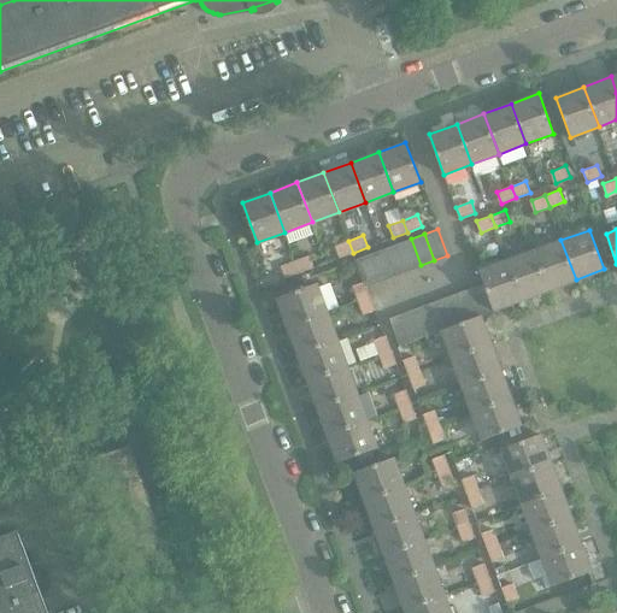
[(421,265),(411,239),(397,245),(406,271),(421,265)]
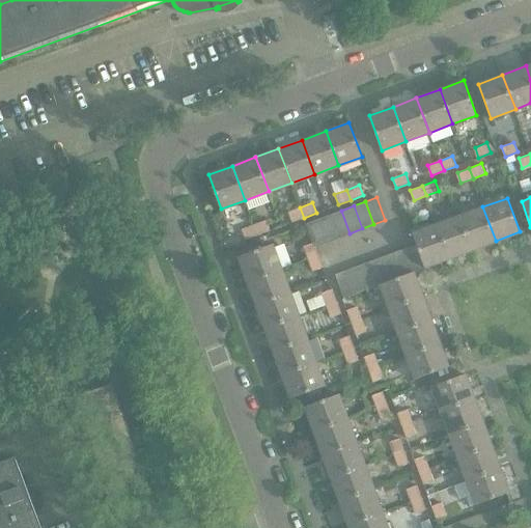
[(472,249),(496,241),(482,206),(459,215),(472,249)]
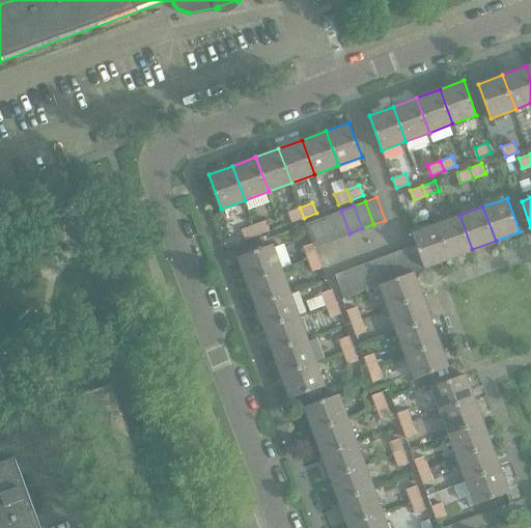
[(304,218),(300,207),(287,212),(291,222),(304,218)]
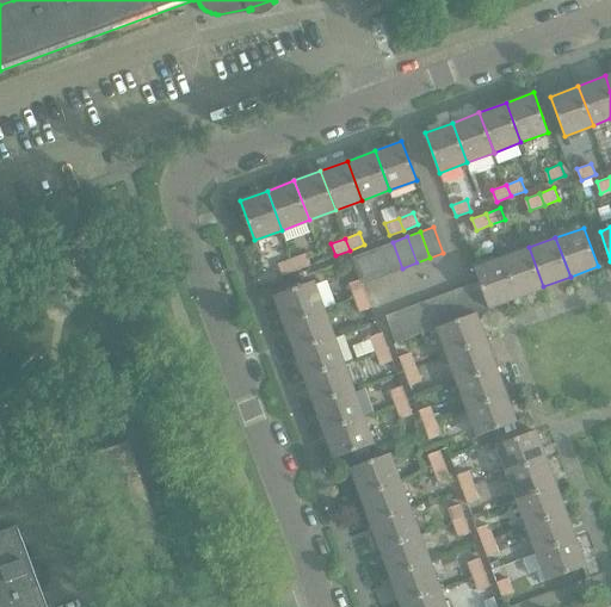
[(402,268),(393,242),(380,247),(389,273),(402,268)]
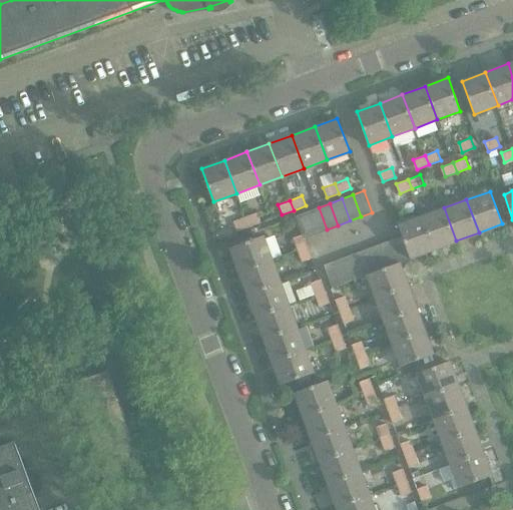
[(327,229),(319,207),(308,211),(316,233),(327,229)]
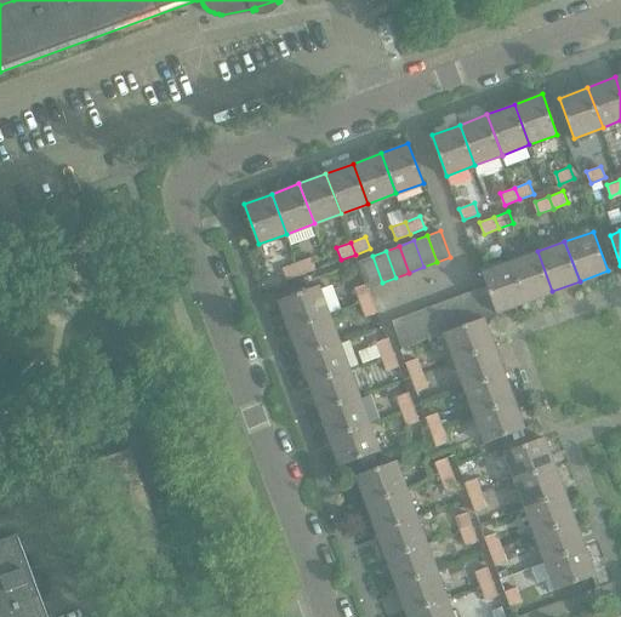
[(537,251),(511,261),(525,301),(552,291),(537,251)]
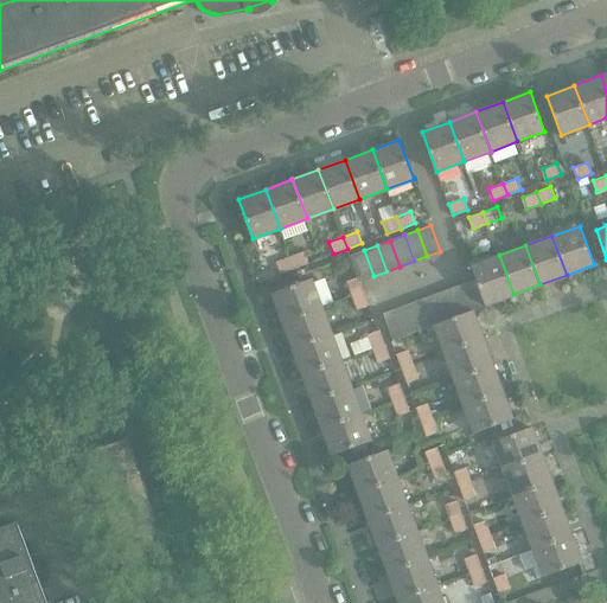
[(364,250),(352,255),(360,277),(362,281),(374,276),(364,250)]
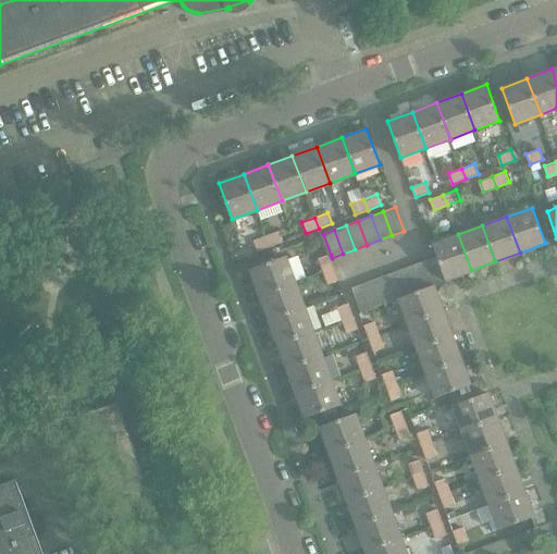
[(271,247),(283,243),(280,232),(267,237),(271,247)]
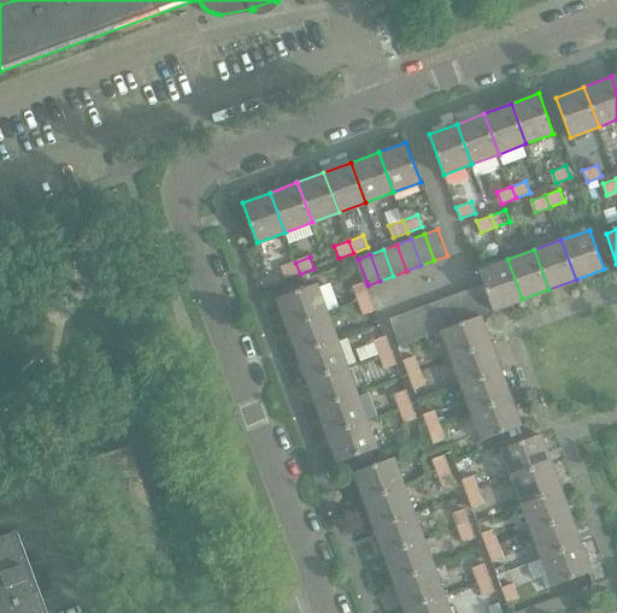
[(522,299),(507,259),(479,270),(483,283),(493,310),(522,299)]
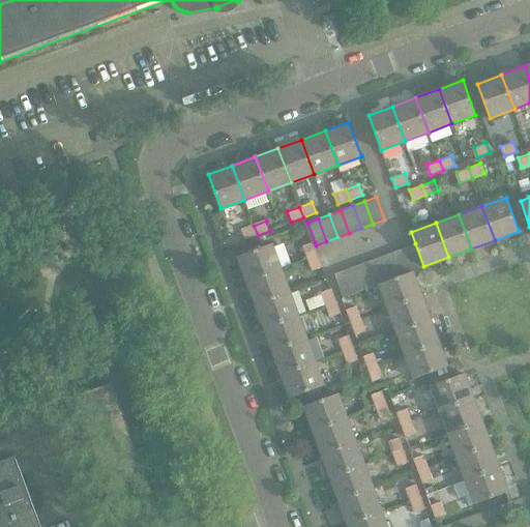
[(258,235),(254,226),(242,230),(245,239),(258,235)]
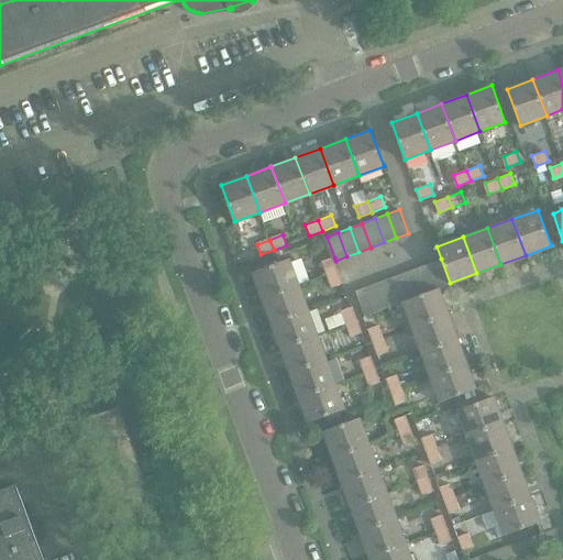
[(323,261),(328,274),(339,270),(335,261),(334,257),(323,261)]
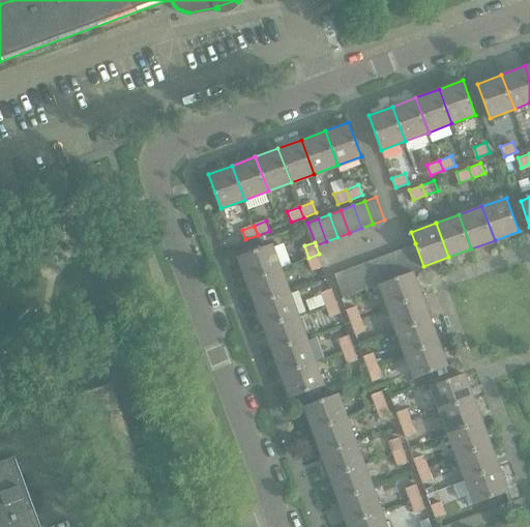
[(246,280),(281,267),(271,243),(238,257),(246,280)]
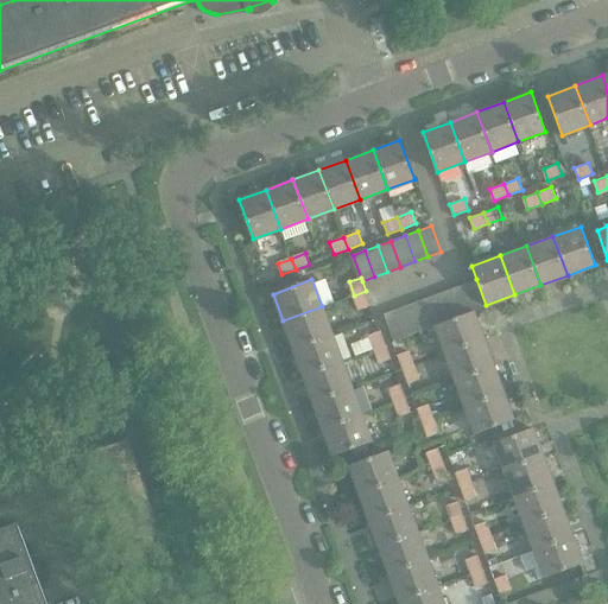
[(474,310),(486,305),(476,279),(463,284),(474,310)]
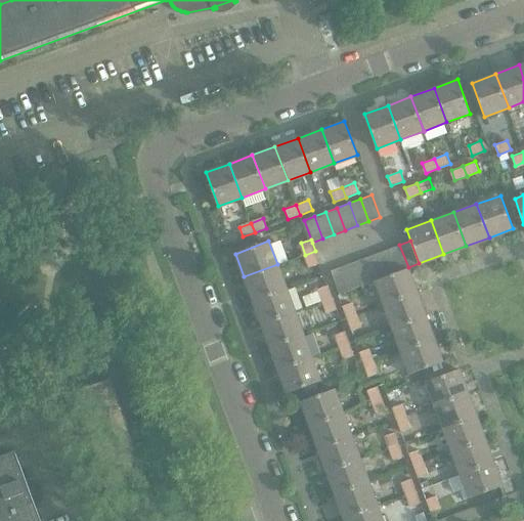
[(408,267),(399,245),(388,249),(397,271),(408,267)]
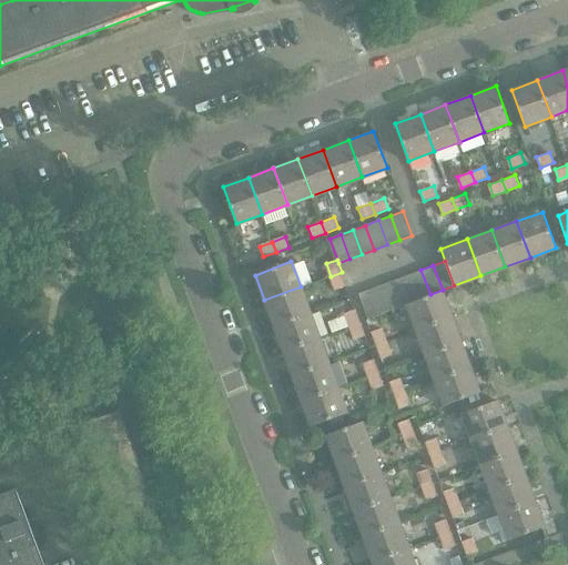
[(421,270),(408,274),(417,299),(430,294),(421,270)]
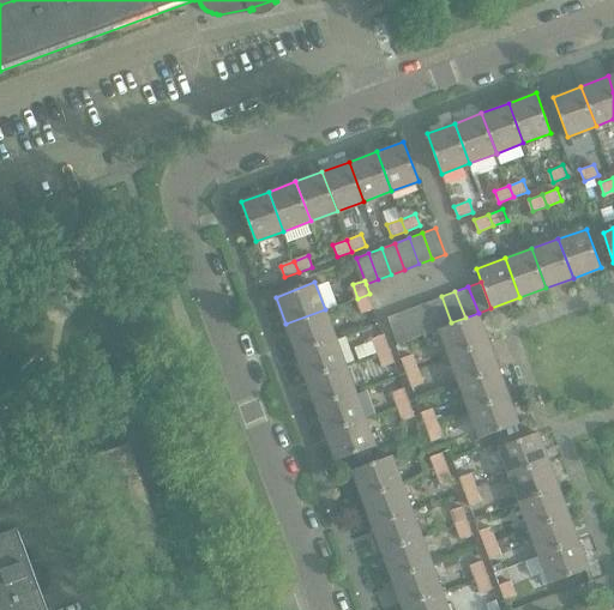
[(369,294),(357,299),(362,313),(374,308),(369,294)]
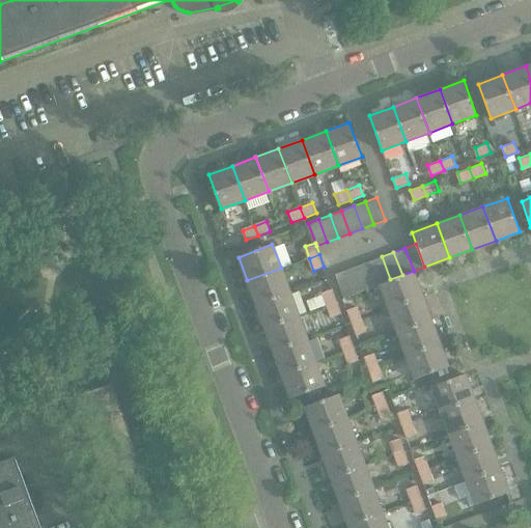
[(390,279),(382,256),(370,260),(379,284),(380,283),(390,279)]
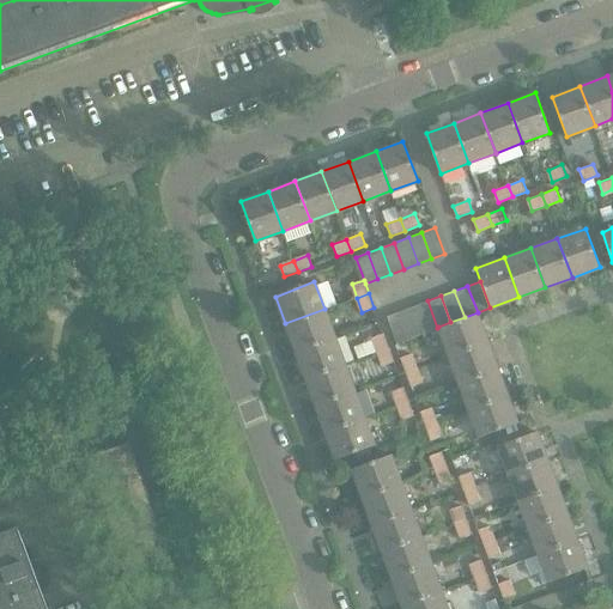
[(428,300),(413,305),(424,333),(437,328),(428,300)]
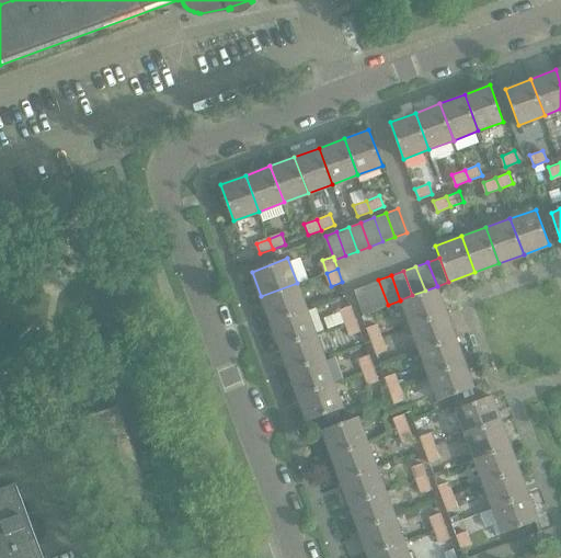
[(388,305),(378,280),(366,285),(376,309),(388,305)]
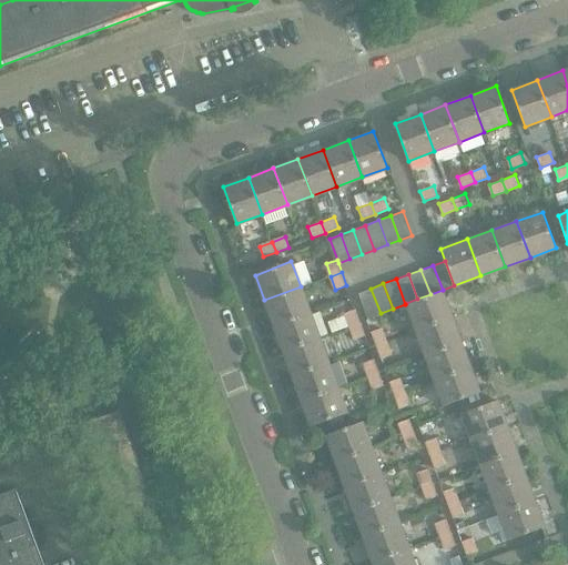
[(310,311),(301,286),(264,300),(274,325),(310,311)]
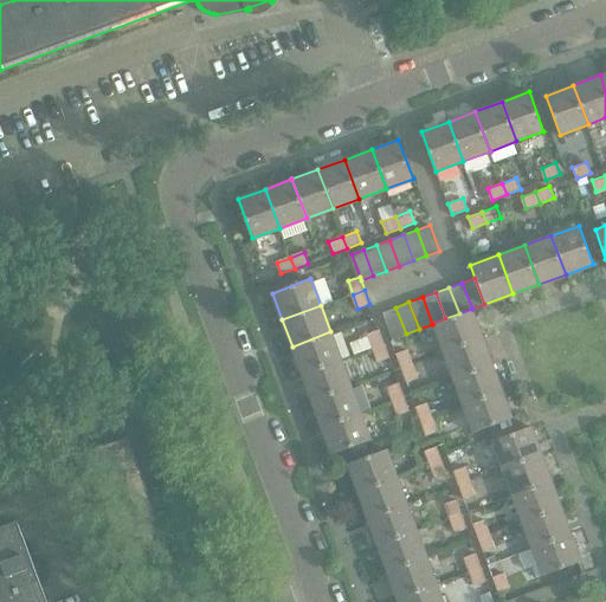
[(395,308),(382,312),(393,338),(406,334),(395,308)]
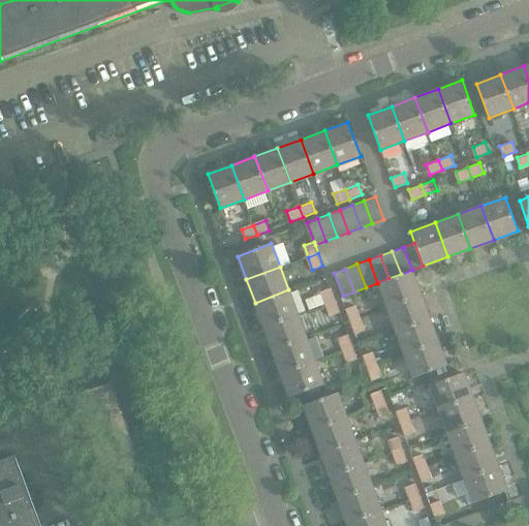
[(386,306),(422,294),(412,270),(401,274),(389,278),(378,282),(386,306)]
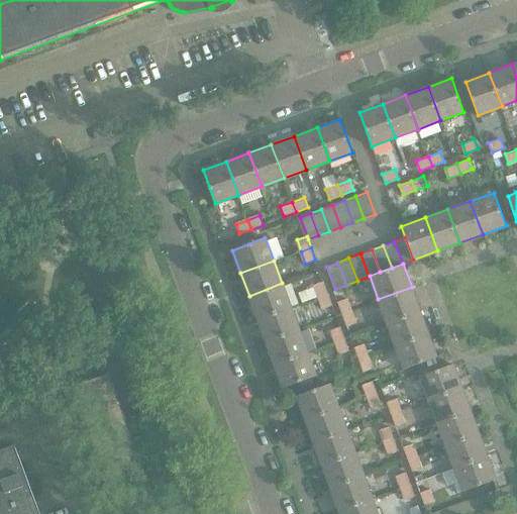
[(327,293),(323,280),(313,284),(318,296),(327,293)]
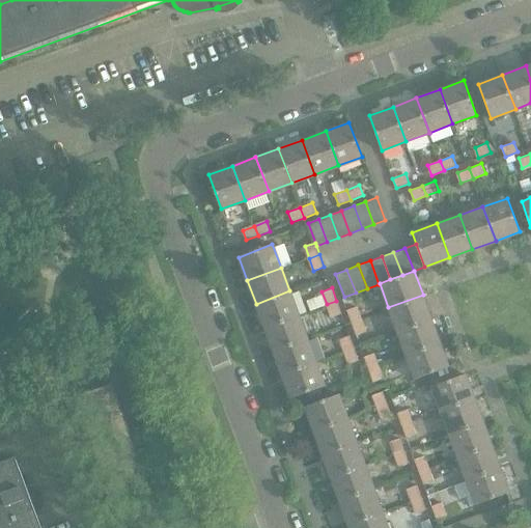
[(256,304),(264,327),(299,314),(289,290),(256,304)]
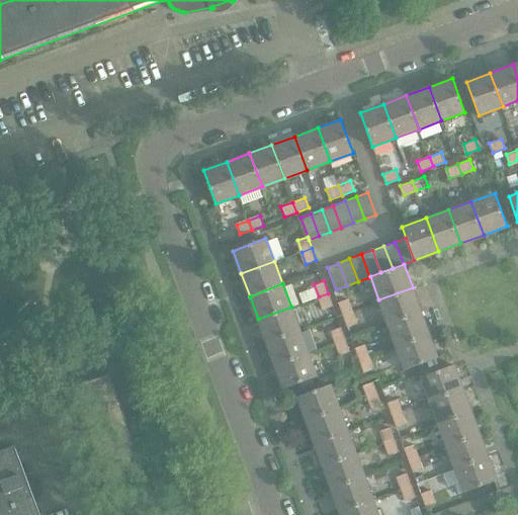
[(421,311),(413,287),(378,299),(387,323),(421,311)]
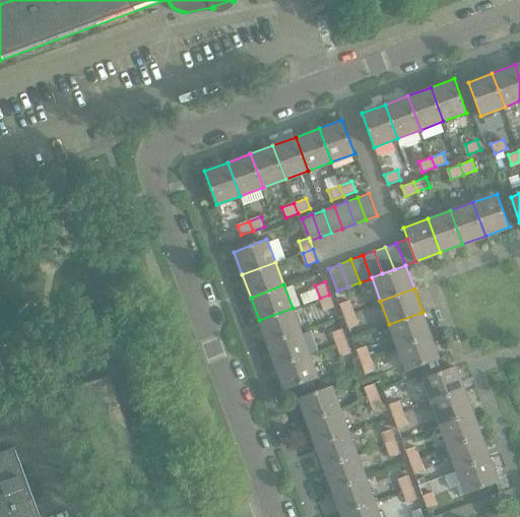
[(329,295),(320,298),(324,310),(334,307),(329,295)]
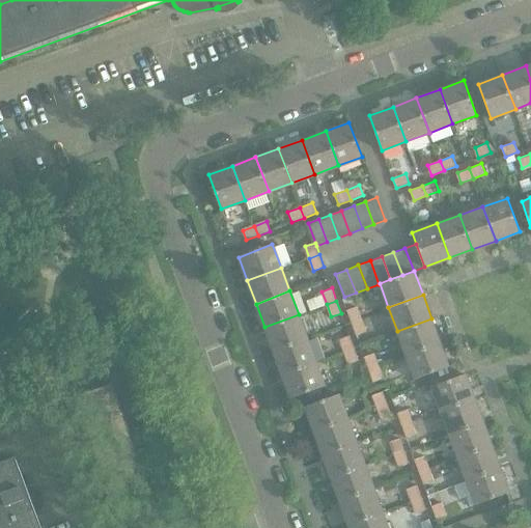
[(346,309),(351,322),(361,318),(357,306),(346,309)]
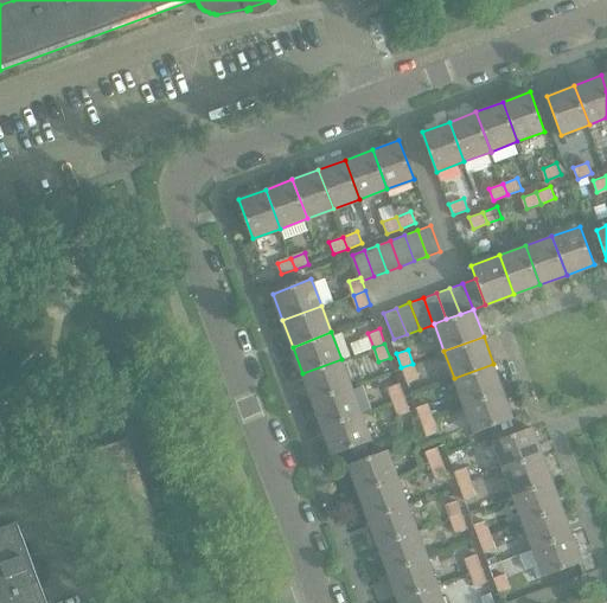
[(351,385),(342,359),(302,373),(312,401),(351,385)]
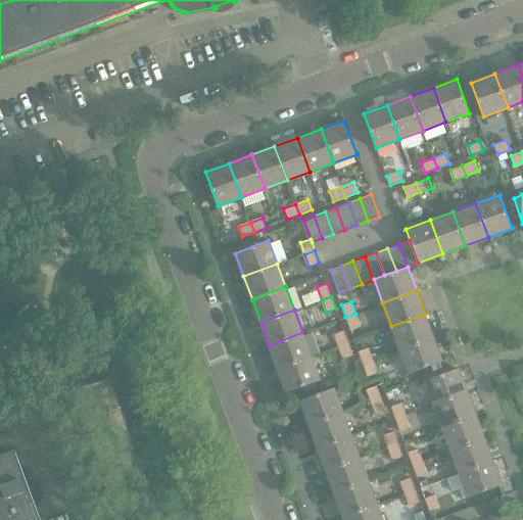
[(355,314),(345,317),(350,329),(360,326),(355,314)]
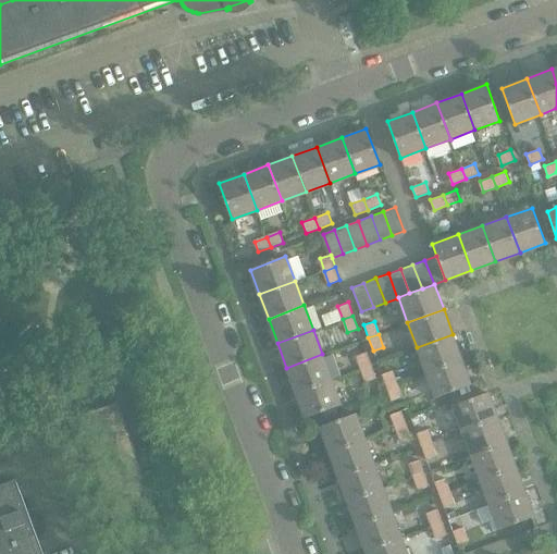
[(461,358),(453,334),(417,347),(425,371),(461,358)]
